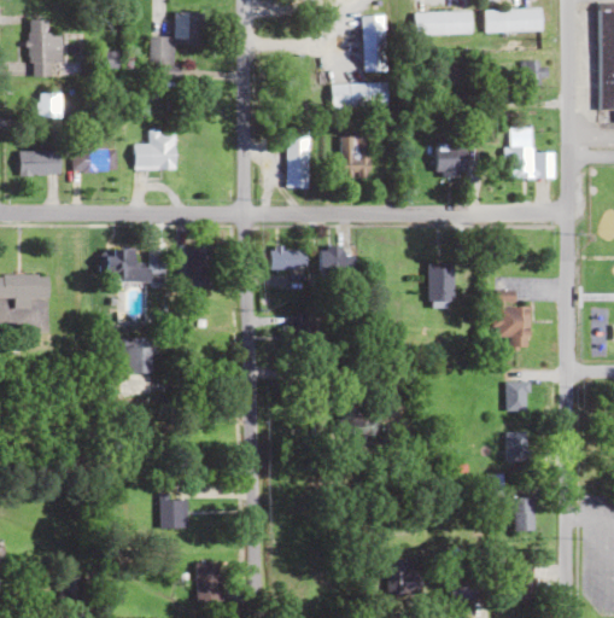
[(600,110),(613,110),(613,9),(602,9),(600,110)]
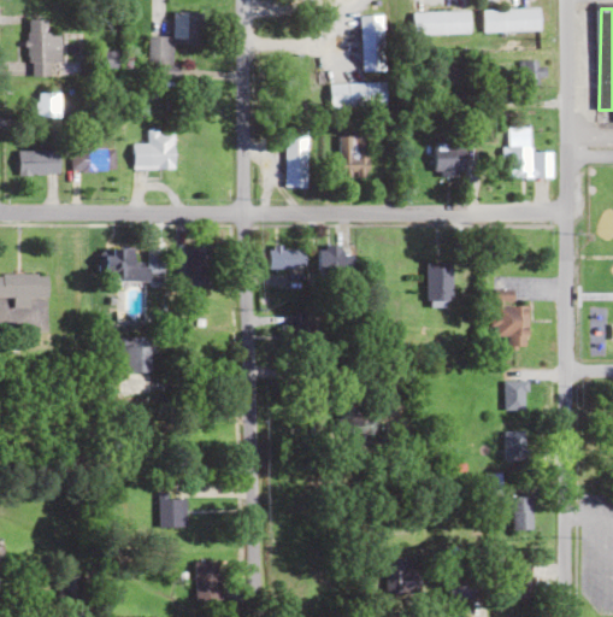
[(485,31),(542,31),(542,10),(485,10),(485,31)]
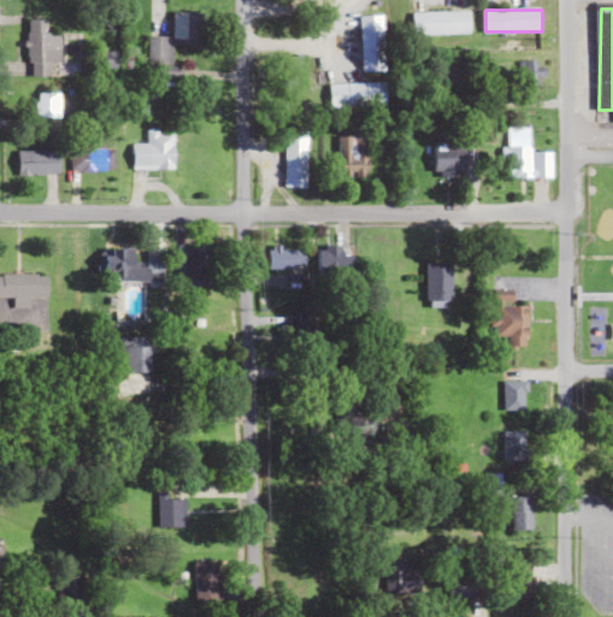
[(413,11),(413,34),(472,34),(472,11),(413,11)]
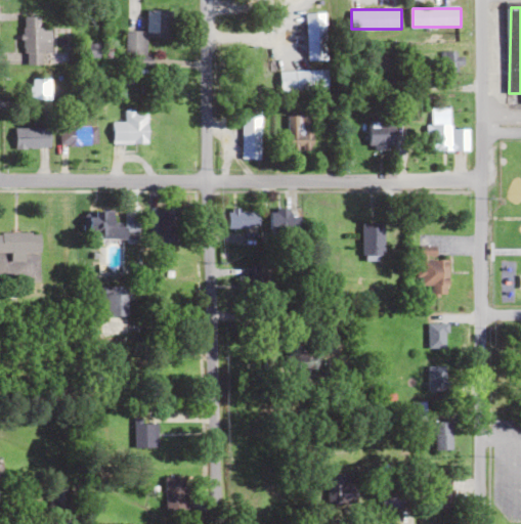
[(174,11),(148,10),(148,32),(128,31),(127,54),(136,54),(136,66),(155,67),(155,55),(148,55),(149,38),(173,39),(174,11)]
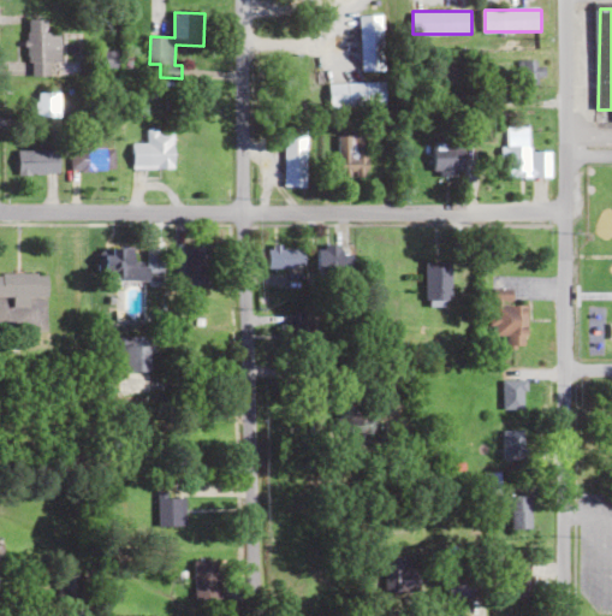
[(385,16),(363,16),(363,72),(385,72),(385,16)]
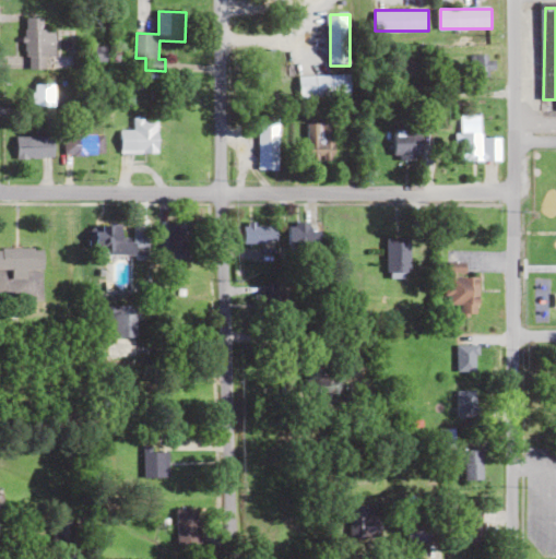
[(57,30),(45,30),(45,18),(27,18),(26,69),(49,69),(50,59),(57,59),(57,30)]
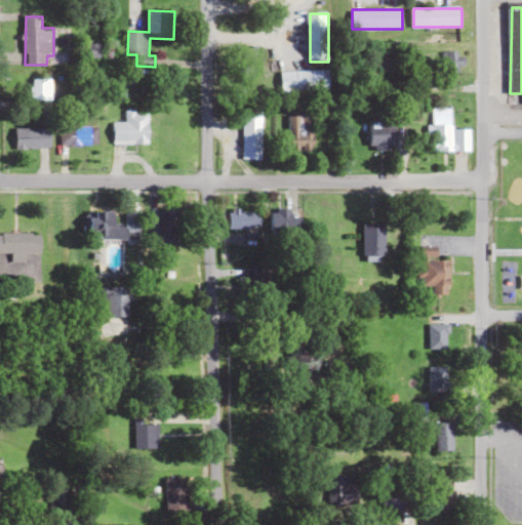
[(329,90),(329,71),(282,71),(282,90),(329,90)]
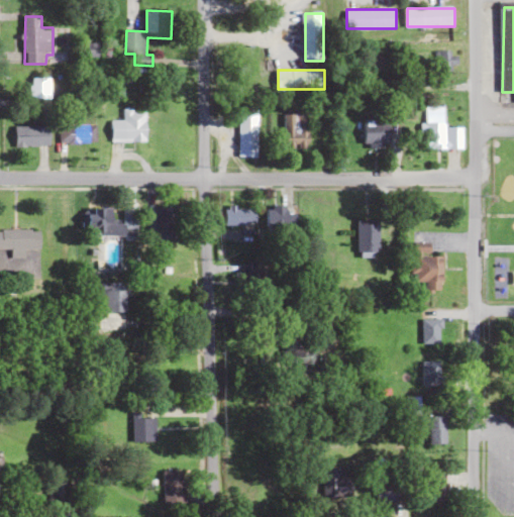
[(50,78),(32,78),(32,98),(50,98),(50,78)]
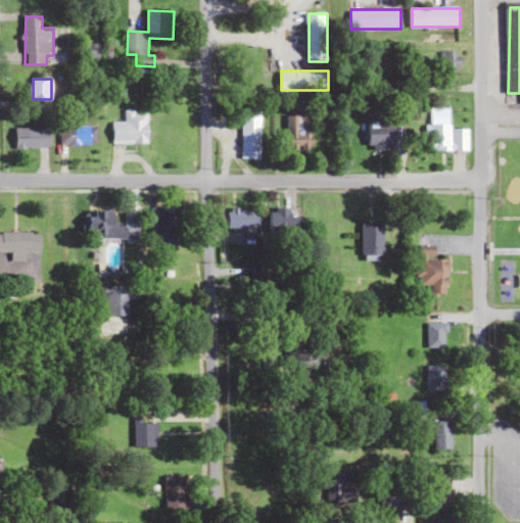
[(244,159),(262,159),(262,110),(244,110),(244,159)]
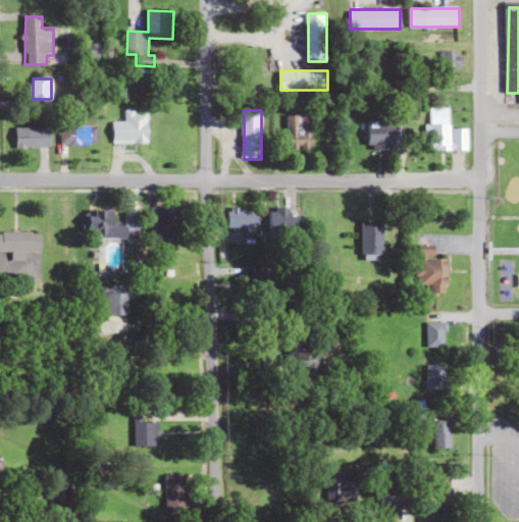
[(115,143),(149,143),(148,111),(125,111),(125,122),(115,122),(115,143)]
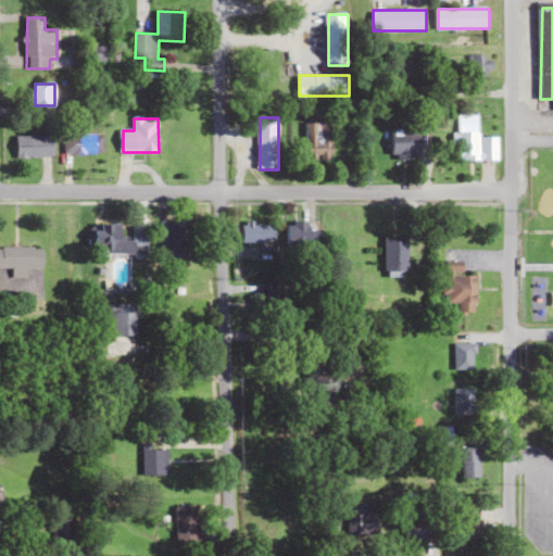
[(499,138),(479,138),(479,121),(459,121),(459,160),(499,160),(499,138)]
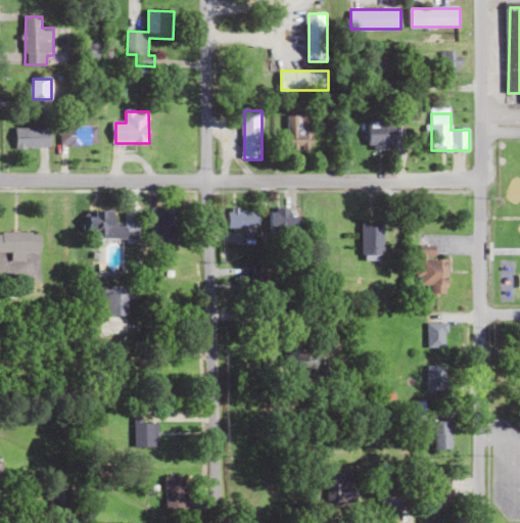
[(289,115),(289,150),(315,150),(315,115),(289,115)]
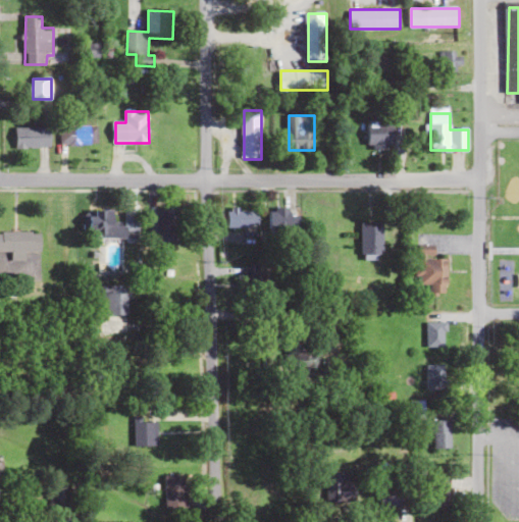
[(370,119),(370,150),(395,150),(395,119),(370,119)]
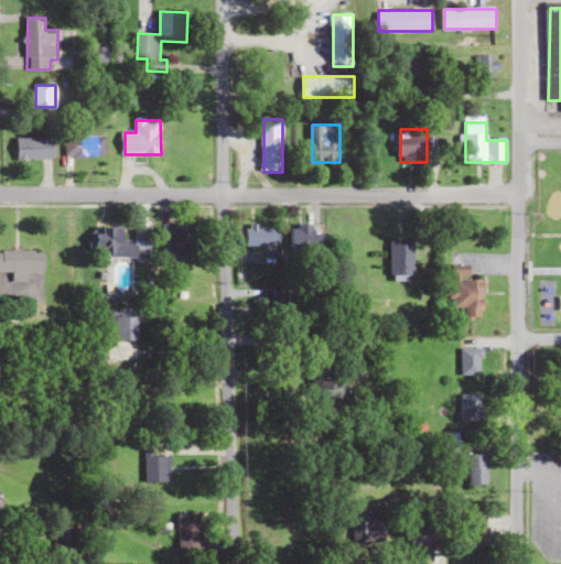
[(55,138),(19,138),(19,159),(55,159),(55,138)]
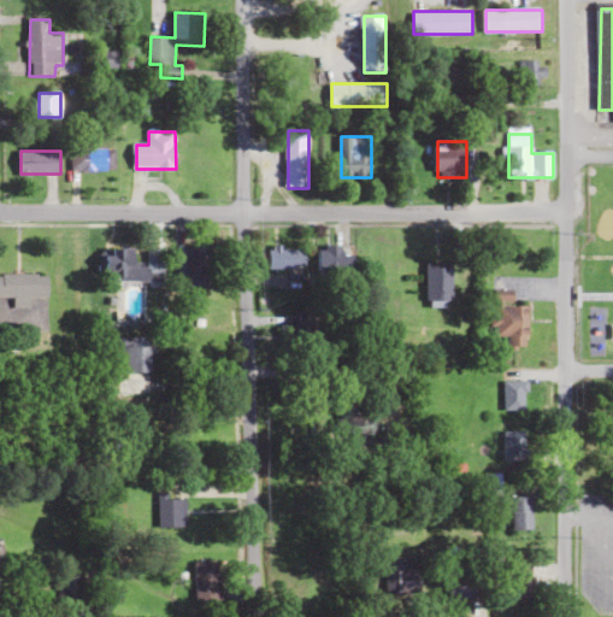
[(117,151),(72,151),(72,171),(117,171),(117,151)]
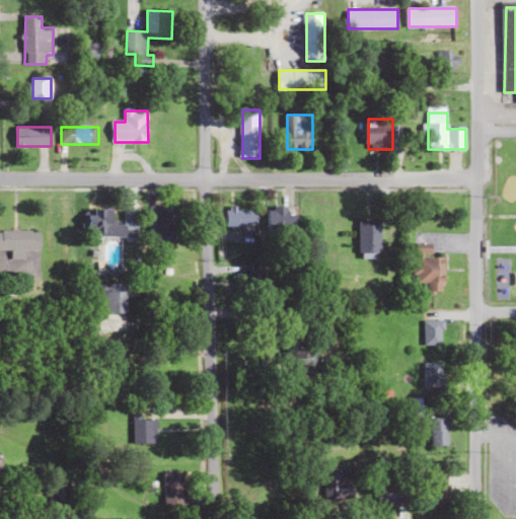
[(271,234),(299,234),(299,205),(271,205),(271,234)]
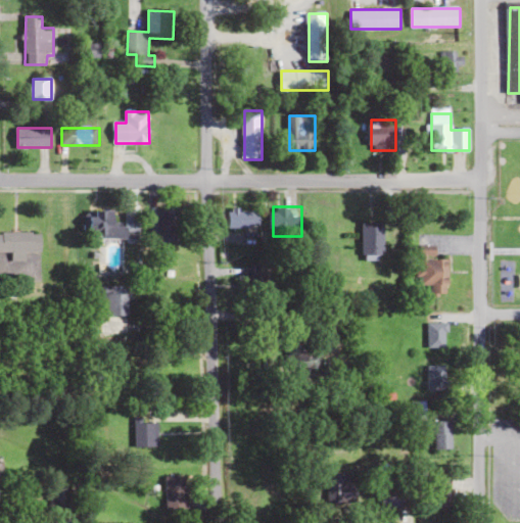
[(115,208),(91,209),(91,232),(105,232),(105,239),(140,239),(140,217),(115,218),(115,208)]
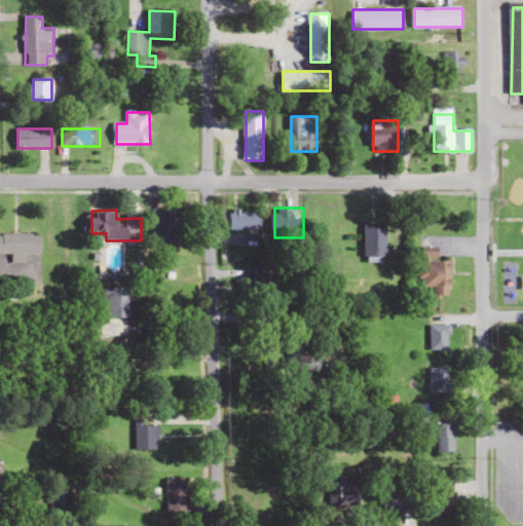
[(159,242),(180,242),(180,210),(159,210),(159,242)]
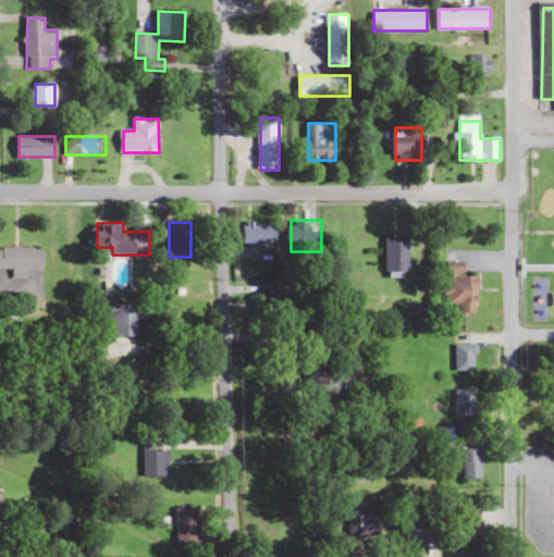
[(244,223),(244,242),(277,242),(278,223),(244,223)]
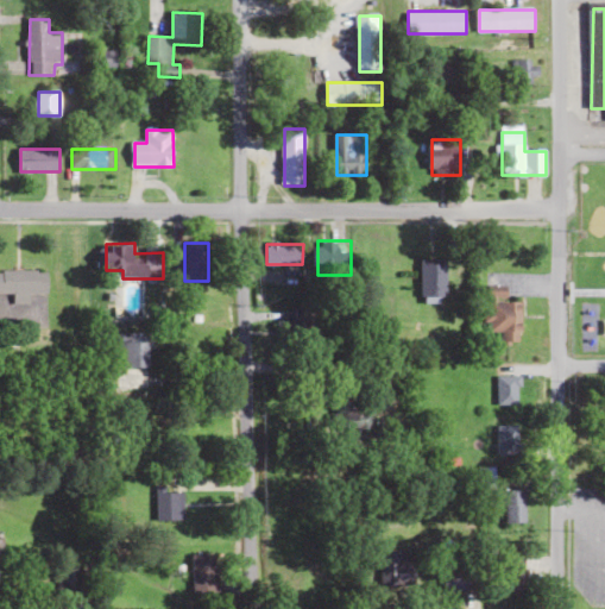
[(448,296),(448,262),(423,262),(423,296),(448,296)]
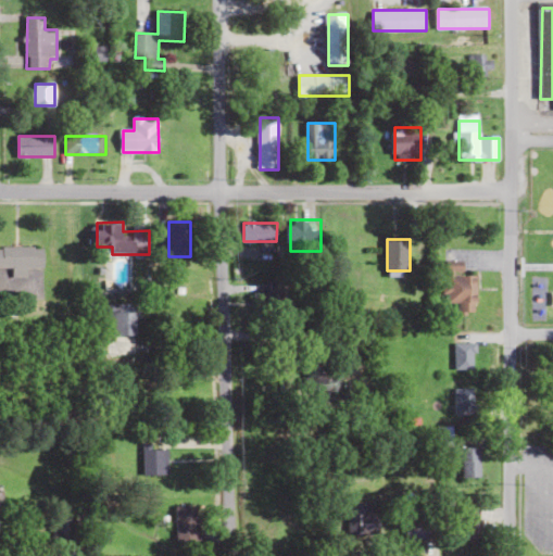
[(45,247),(0,245),(0,267),(15,268),(15,276),(27,276),(27,267),(45,267),(45,247)]
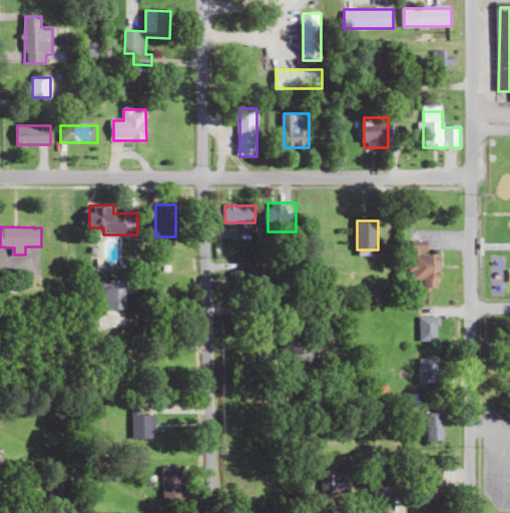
[(413,240),(413,272),(423,272),(422,288),(440,288),(440,253),(428,253),(429,241),(413,240)]
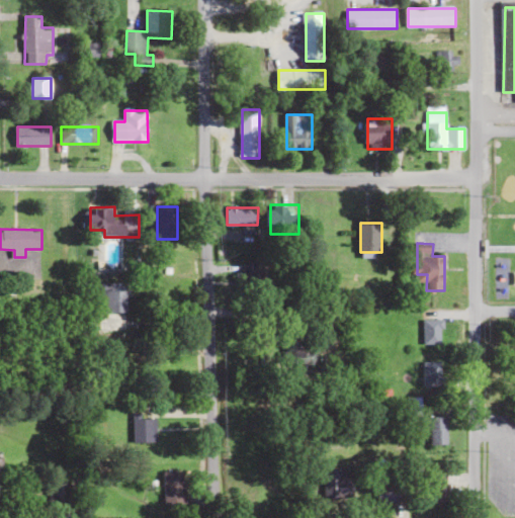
[(129,311),(129,283),(102,283),(102,311),(129,311)]
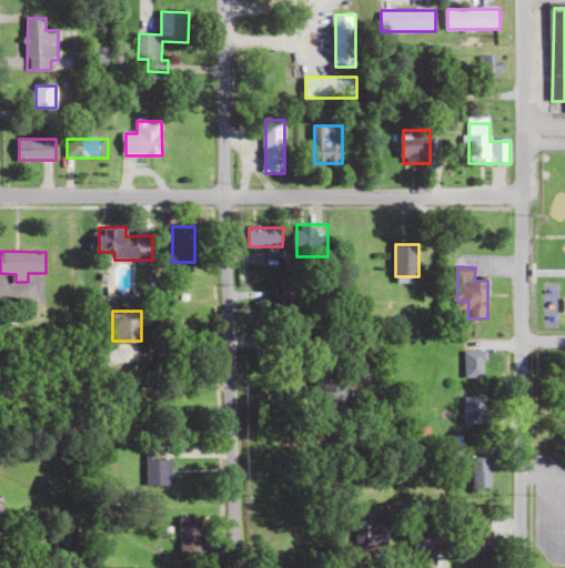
[(350,369),(316,369),(316,399),(350,399),(350,369)]
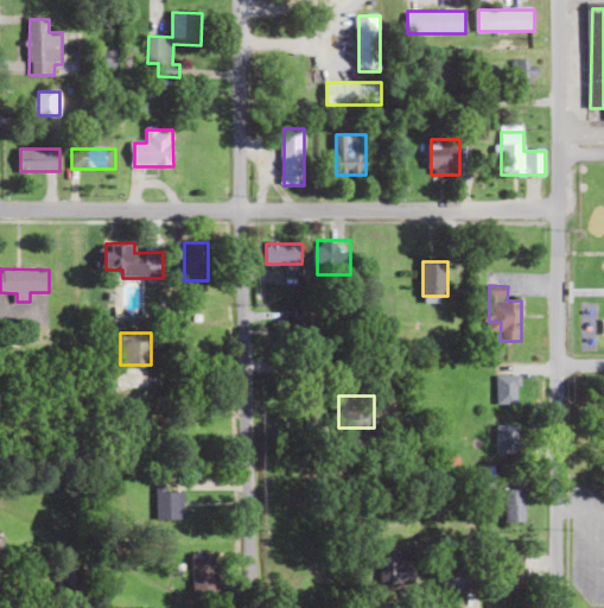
[(527,523),(527,488),(503,488),(503,523),(527,523)]
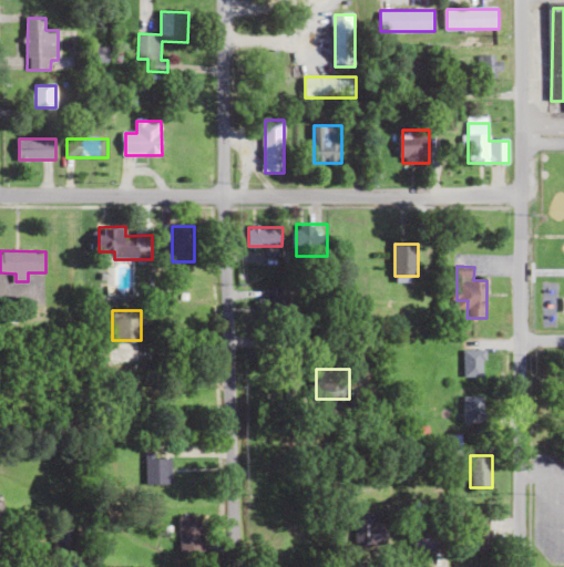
[(170,483),(170,465),(149,465),(149,483),(170,483)]
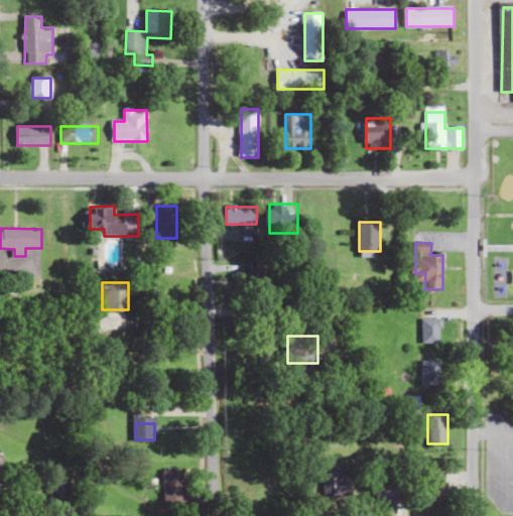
[(345,467),(325,467),(325,497),(354,497),(354,475),(345,475),(345,467)]
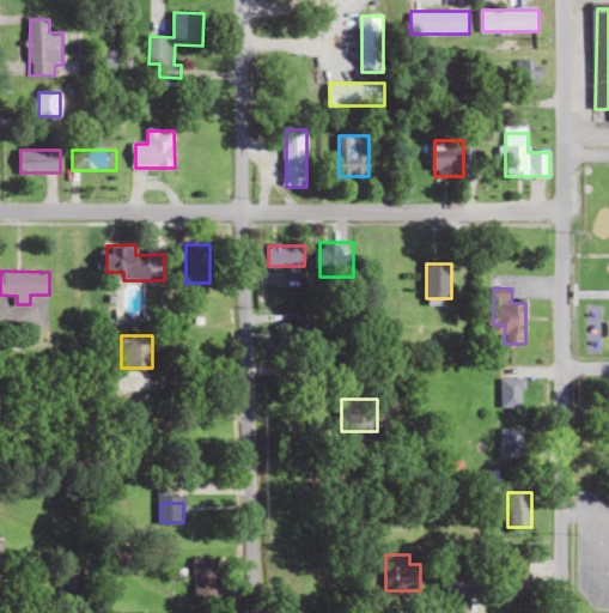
[(219,599),(219,558),(196,558),(196,599),(219,599)]
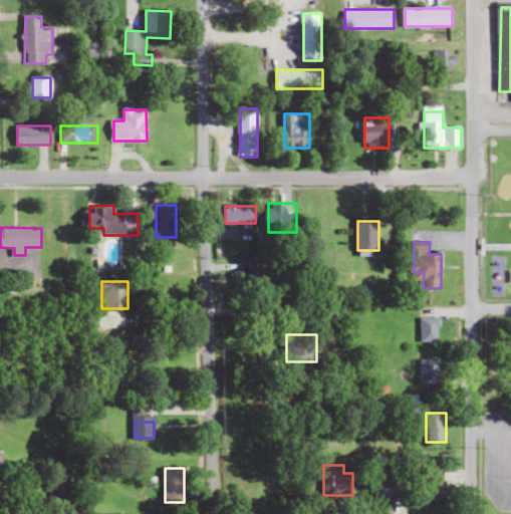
[(446,471),(427,471),(427,503),(446,503),(446,471)]
